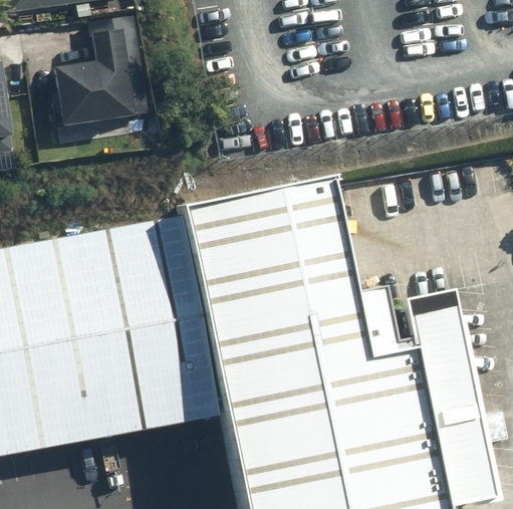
[(0,14),(127,3),(126,0),(0,0),(0,14)]
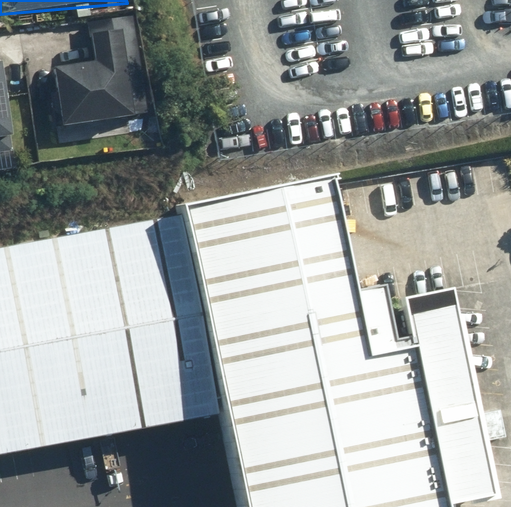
[(125,50),(140,48),(135,17),(83,24),(89,61),(49,67),(59,134),(136,122),(125,50)]
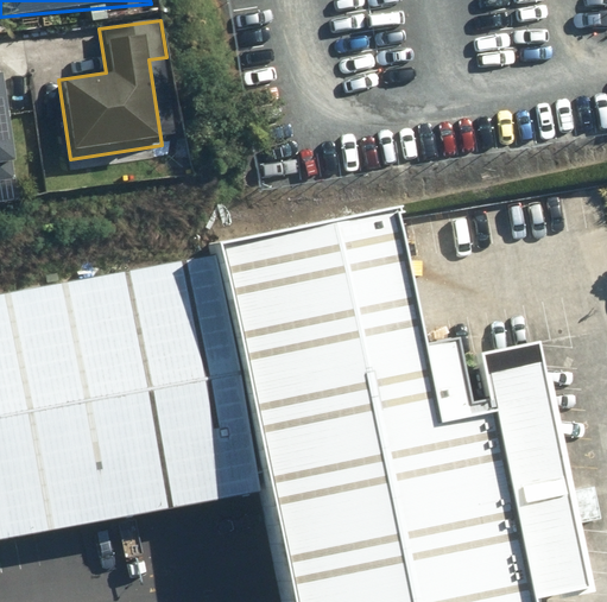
[(4,75),(0,75),(0,189),(23,185),(4,75)]
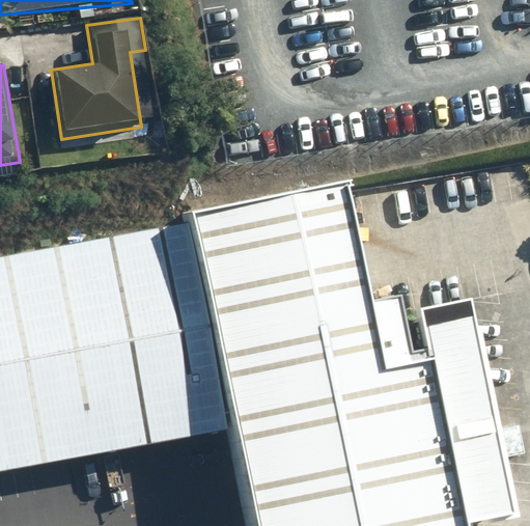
[(346,184),(194,214),(197,222),(235,426),(255,525),(465,525),(465,522),(511,513),(468,301),(418,310),(426,349),(412,352),(400,296),(370,301),(346,184)]
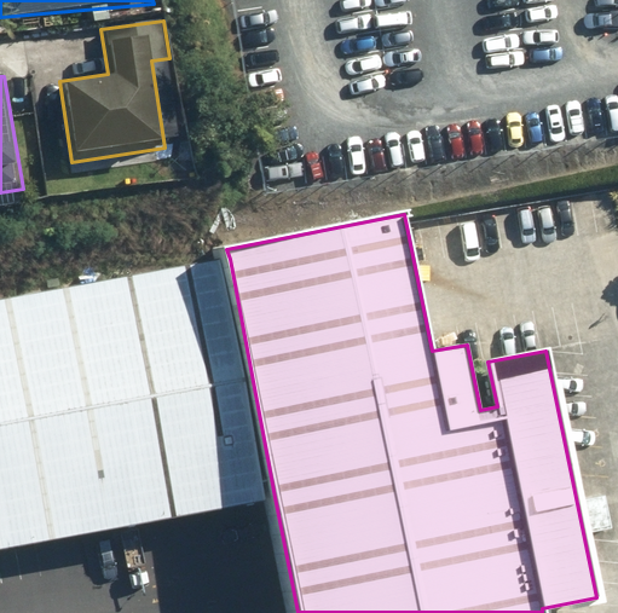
[(97,283),(142,522),(275,497),(230,259),(97,283)]
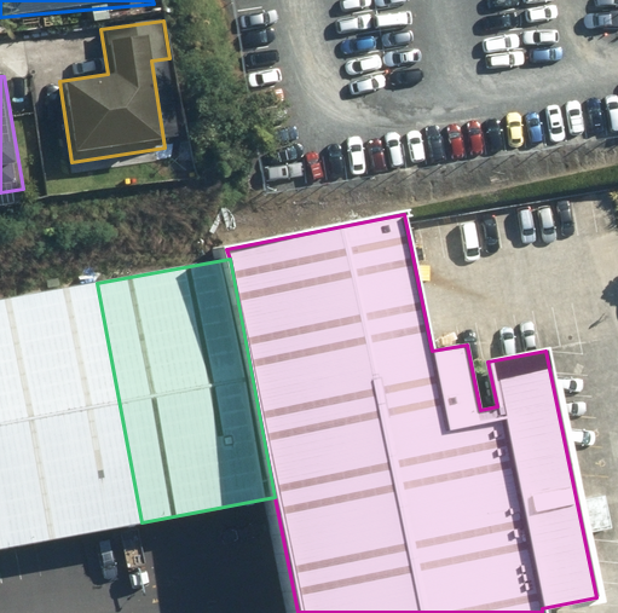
[(0,503),(9,547),(142,522),(97,283),(0,301),(0,503)]
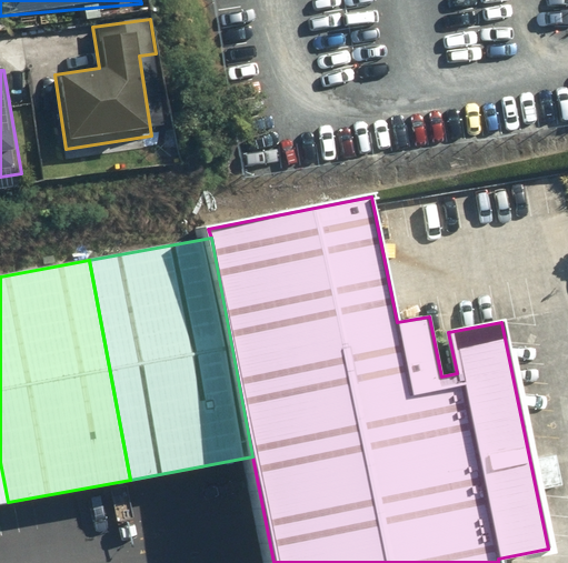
All buildings are outlined.
